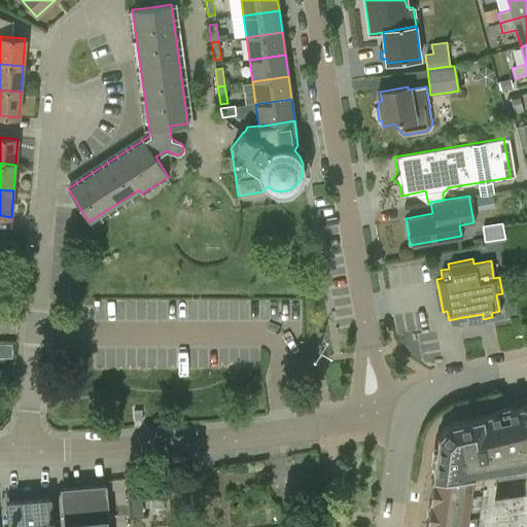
[(0,342),(0,356),(12,356),(12,342),(0,342)]
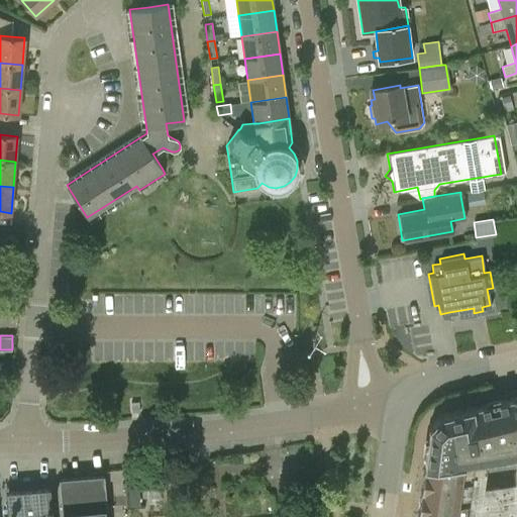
[(516,516),(516,395),(440,414),(439,413),(427,427),(415,516),(516,516)]
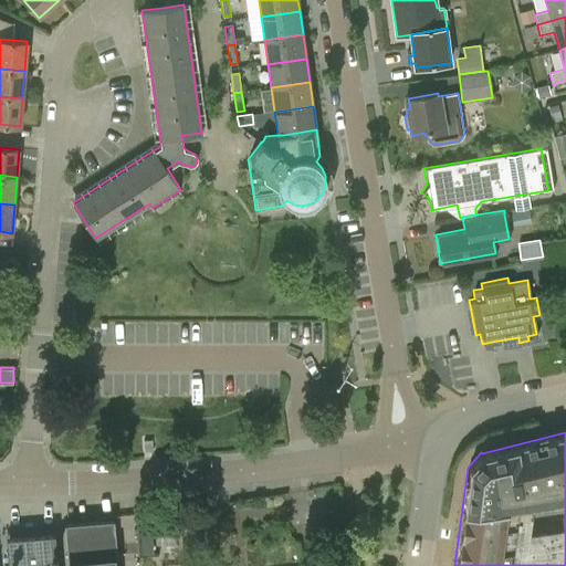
[(181,509),(169,511),(170,521),(182,520),(181,509)]
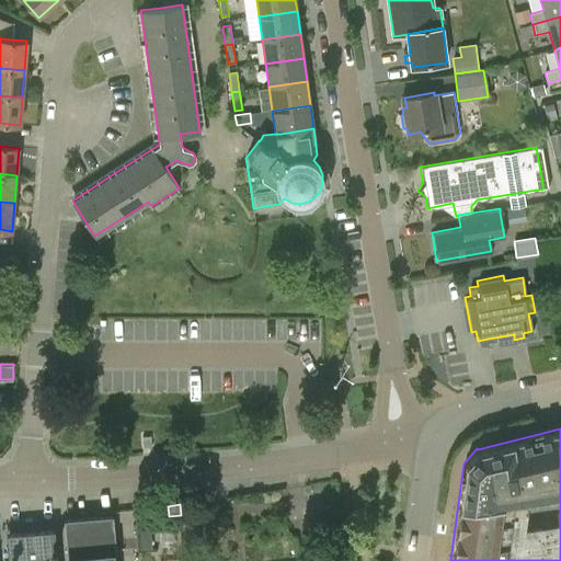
[(137,526),(168,523),(167,507),(135,511),(137,526)]
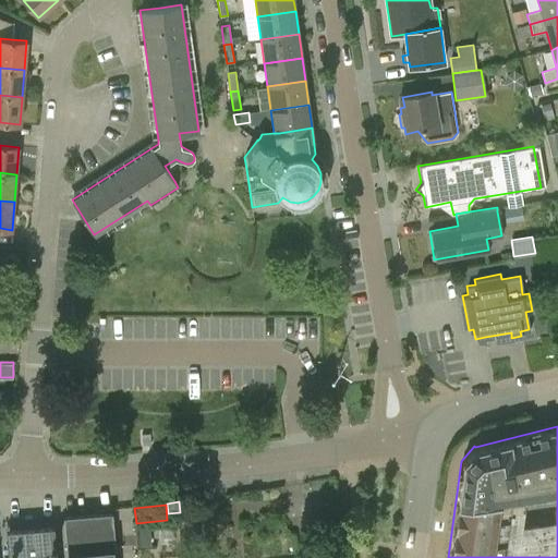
[(114,557),(112,525),(112,512),(64,518),(68,557),(114,557)]
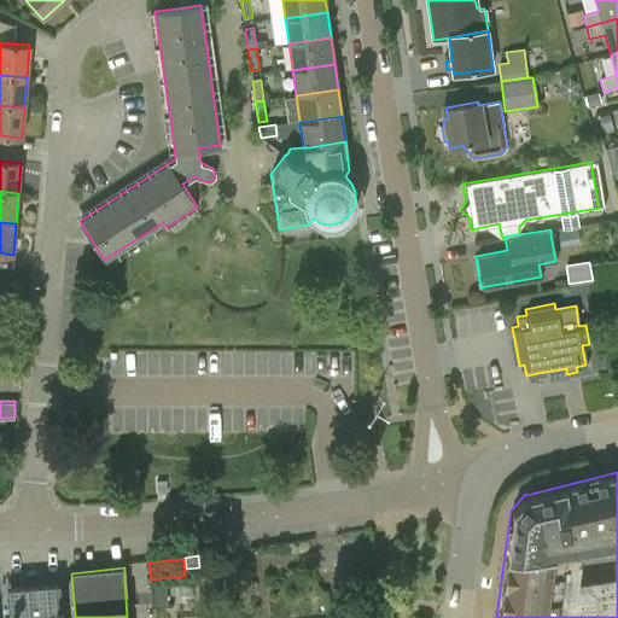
[(6,593),(9,617),(63,617),(62,589),(6,593)]
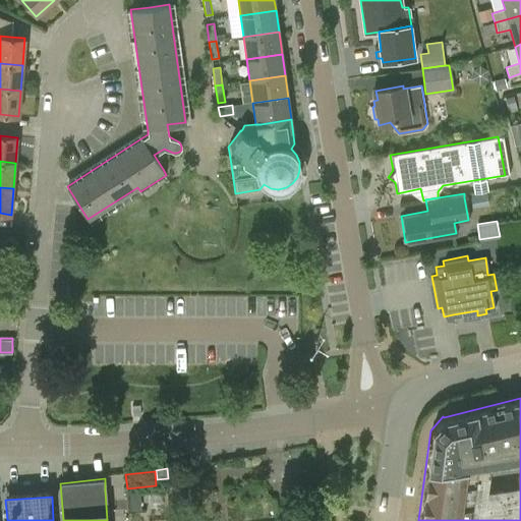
[(182,520),(182,506),(171,507),(169,507),(169,520),(182,520)]
